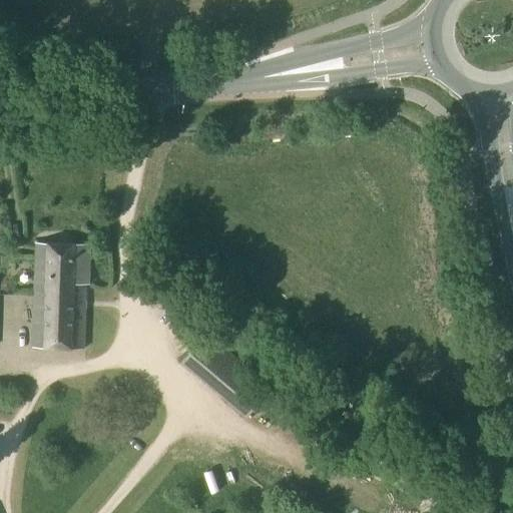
[(34,298),(86,300),(86,286),(89,286),(90,245),(35,243),(34,298)]
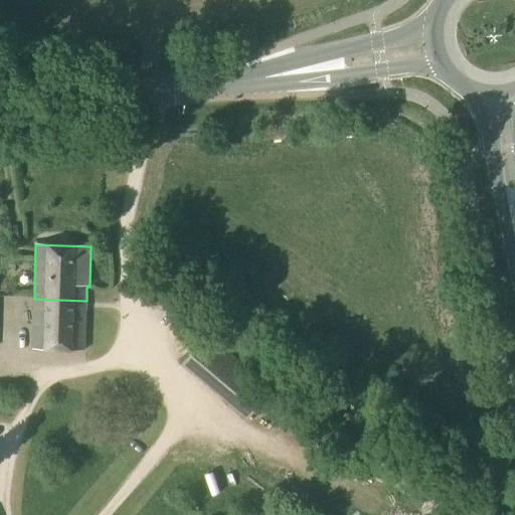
[(86,308),(87,301),(34,299),(33,349),(84,350),(86,308)]
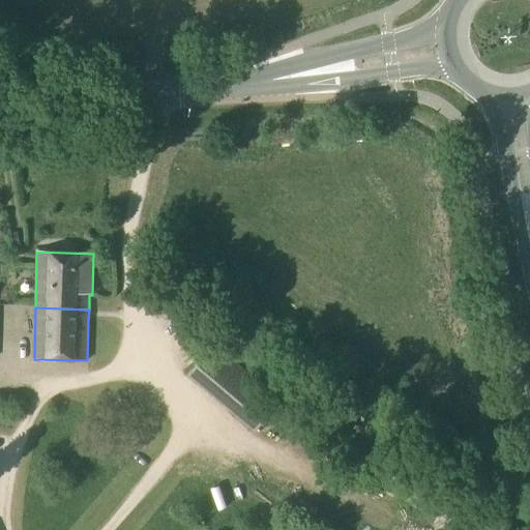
[(253,433),(280,403),(213,345),(187,376),(253,433)]
